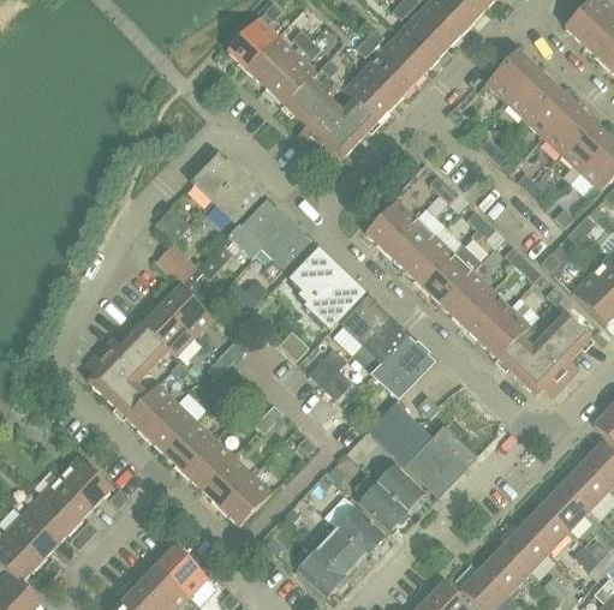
[(403,0),(393,10),(401,18),(411,9),(403,0)]
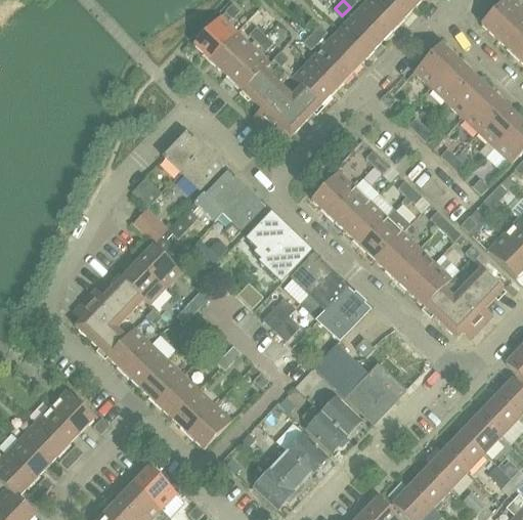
[(365,0),(354,12),(383,39),(398,24),(374,0),(365,0)]
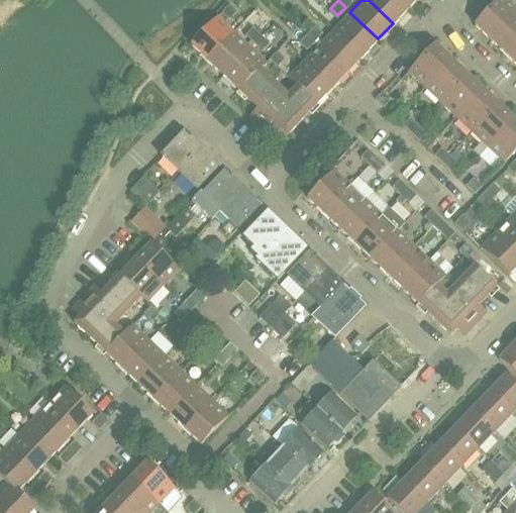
[(369,0),(393,23),(408,7),(400,0),(369,0)]
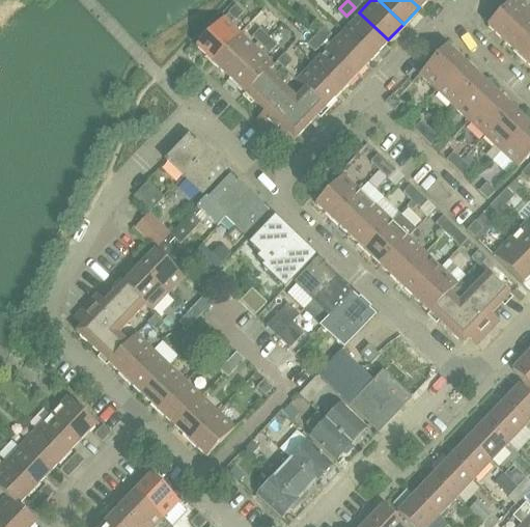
[(508,0),(489,23),(505,38),(529,11),(529,7),(521,0),(508,0)]
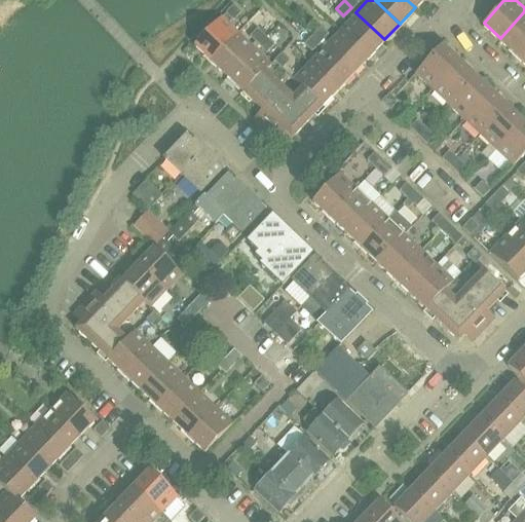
[(234,2),(226,10),(233,17),(241,9),(234,2)]
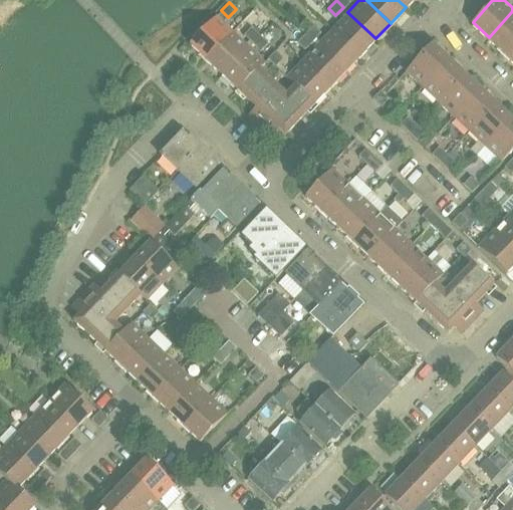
[(512,11),(489,37),(504,52),(512,42),(512,11)]
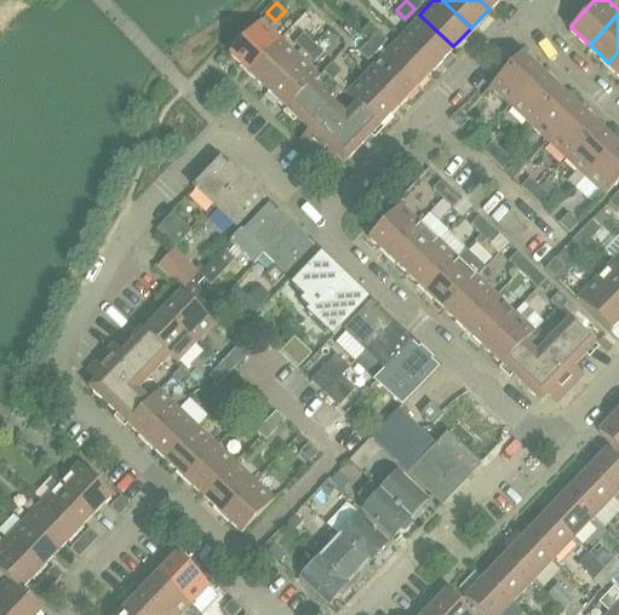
[(419,15),(401,33),(435,65),(453,46),(419,15)]
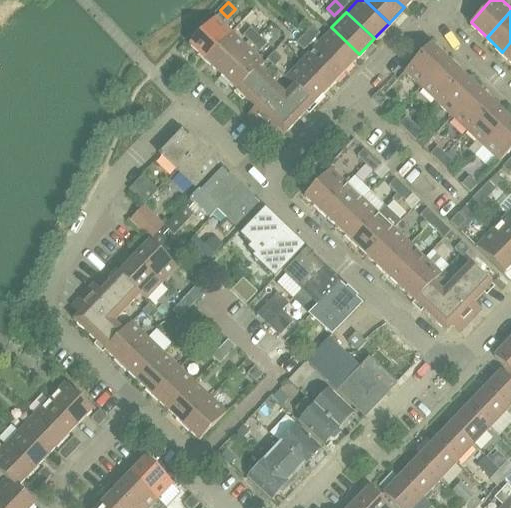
[(216,15),(189,42),(205,57),(232,30),(216,15)]
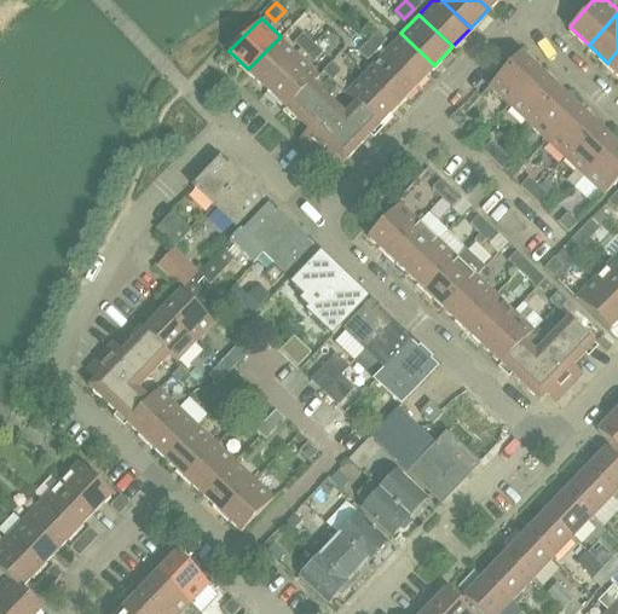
[(377,28),(369,38),(377,46),(387,36),(377,28)]
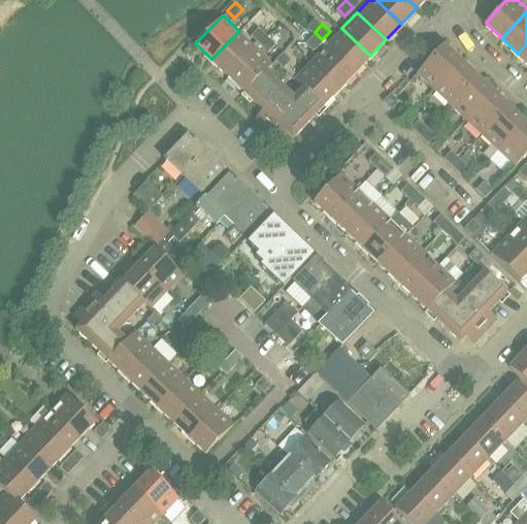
[(267,34),(259,26),(251,33),(260,41),(267,34)]
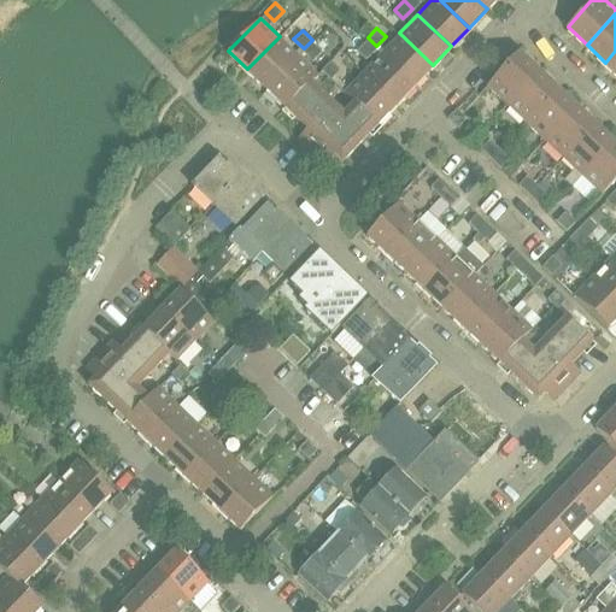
[(399,33),(382,52),(415,83),(433,65),(399,33)]
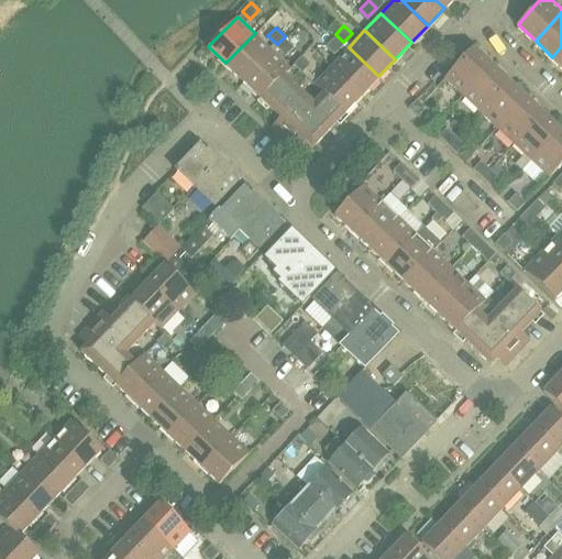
[(226,63),(243,79),(272,50),(255,33),(226,63)]
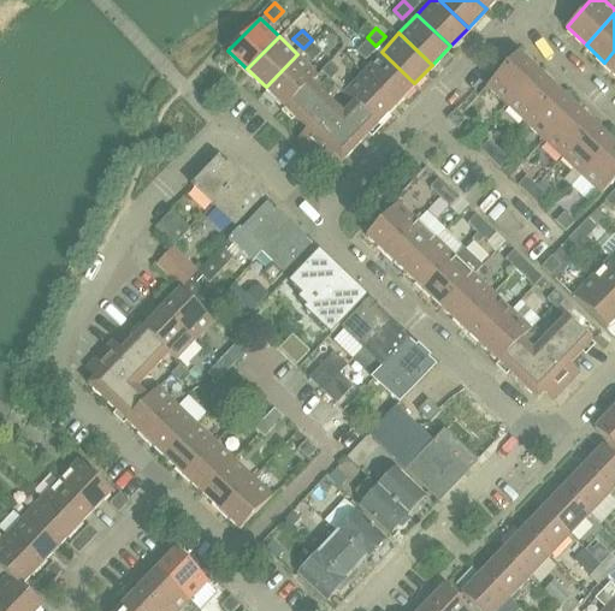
[(367,37),(358,48),(366,57),(376,46),(367,37)]
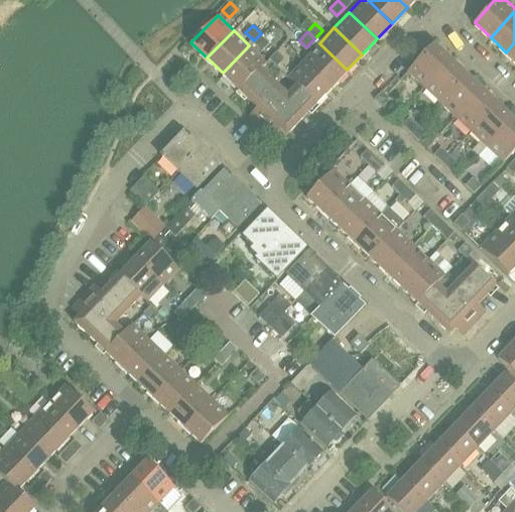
[(269,41),(261,33),(254,40),(262,48),(269,41)]
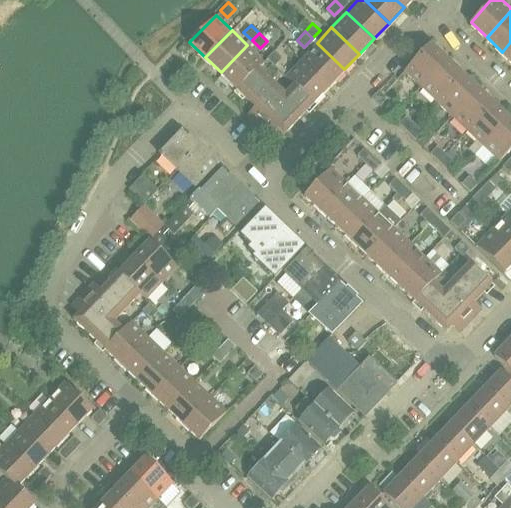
[(405,69),(421,84),(447,57),(431,41),(405,69)]
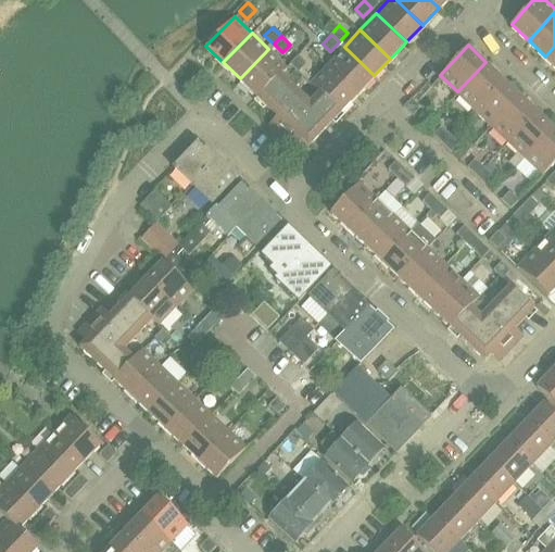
[(554,46),(545,57),(554,65),(554,46)]
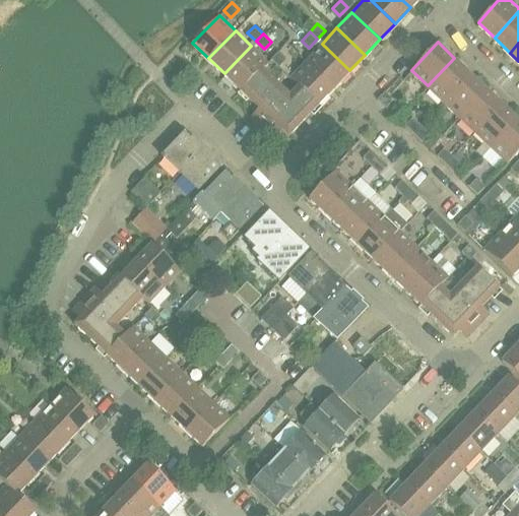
[(322,44),(307,59),(334,86),(349,70),(322,44)]
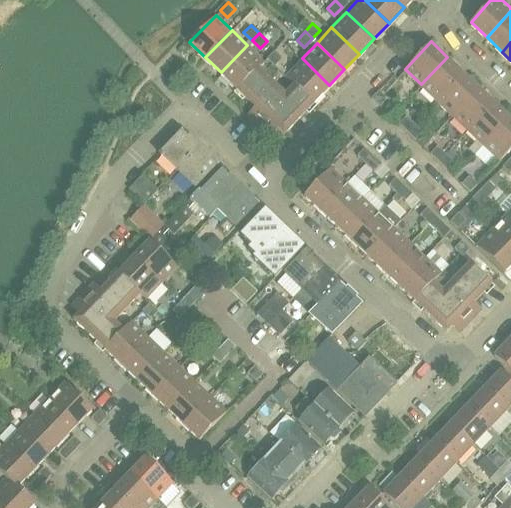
[(263,60),(247,45),(221,72),(237,87),(258,66),(263,60)]
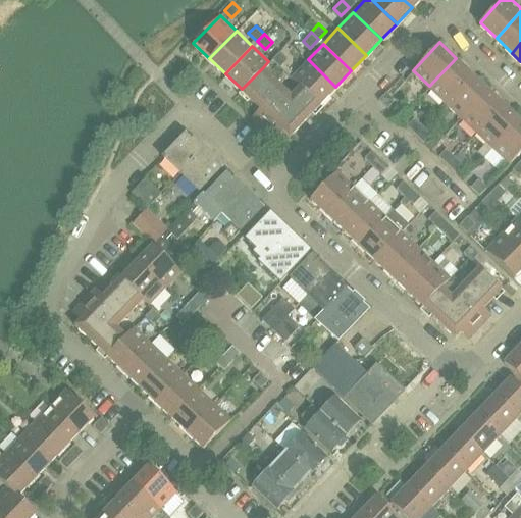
[(272,57),(279,64),(288,57),(279,50),(272,57)]
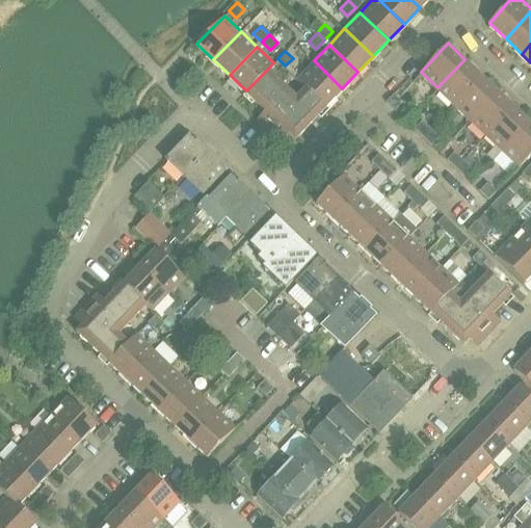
[(437,87),(453,103),(480,74),(465,59),(437,87)]
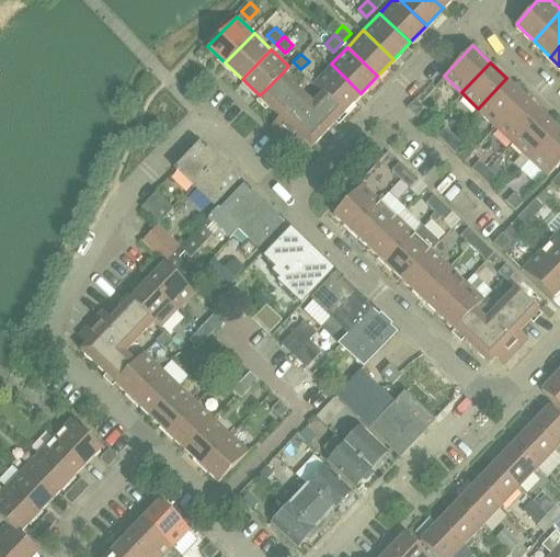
[(313,81),(322,90),(323,90),(344,110),(361,93),(331,64),(313,81)]
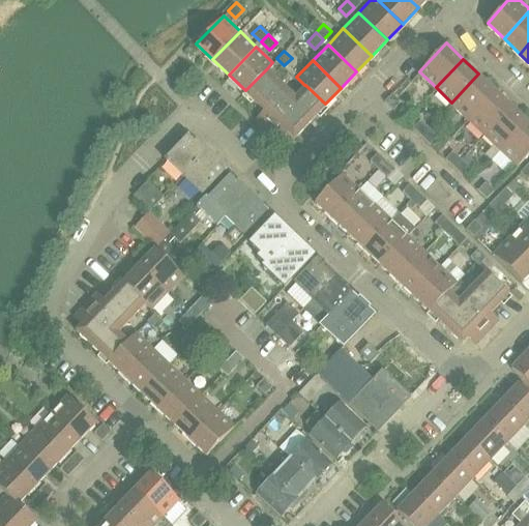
[(284,84),(267,68),(245,90),(262,107),(284,84)]
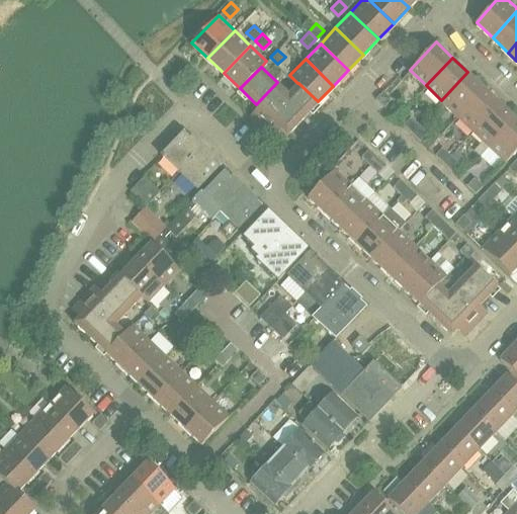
[(441,100),(457,115),(484,87),(467,72),(441,100)]
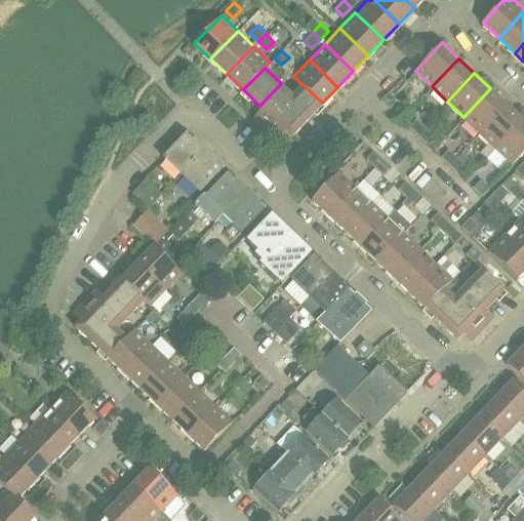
[(262,108),(254,116),(268,128),(296,98),(292,94),(281,83),(259,106),(262,108)]
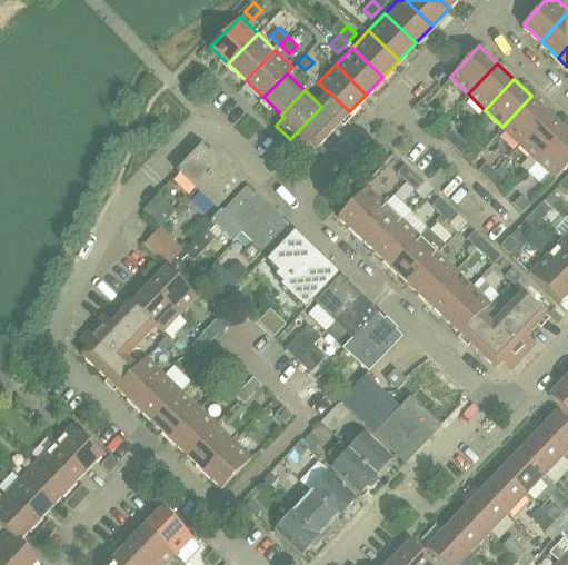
[(315,147),(349,111),(328,91),(327,91),(317,102),(321,107),(290,139),(300,149),(308,140),(315,147)]
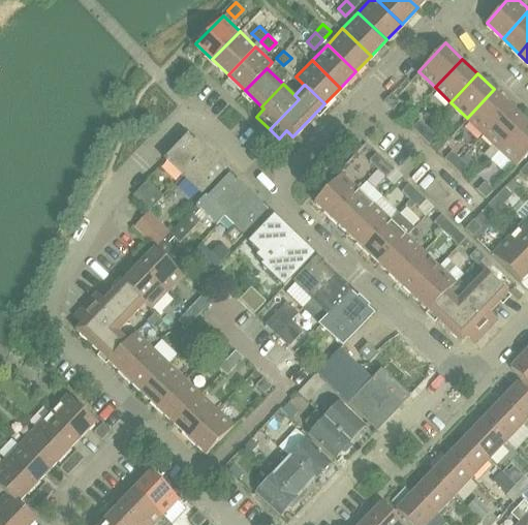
[(467,118),(484,132),(510,104),(494,89),(467,118)]
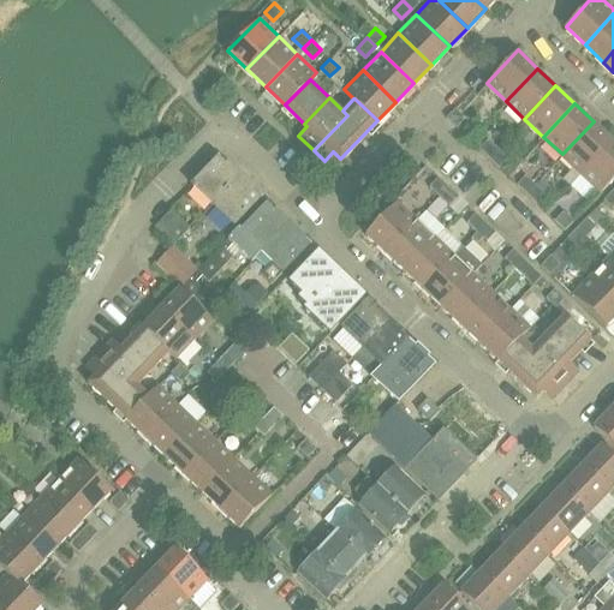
[(447,115),(457,125),(465,115),(455,106),(447,115)]
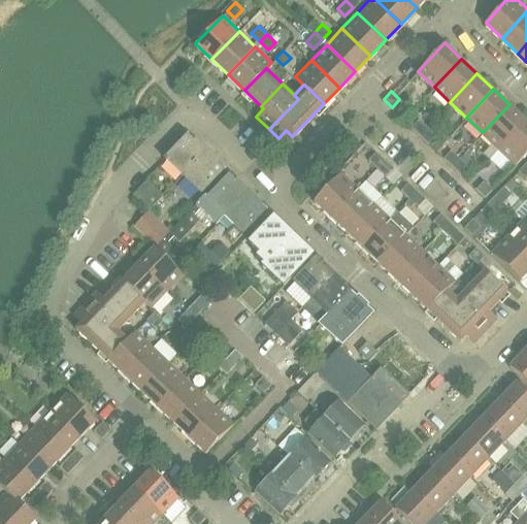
[(483,132),(498,148),(525,120),(509,104),(483,132)]
